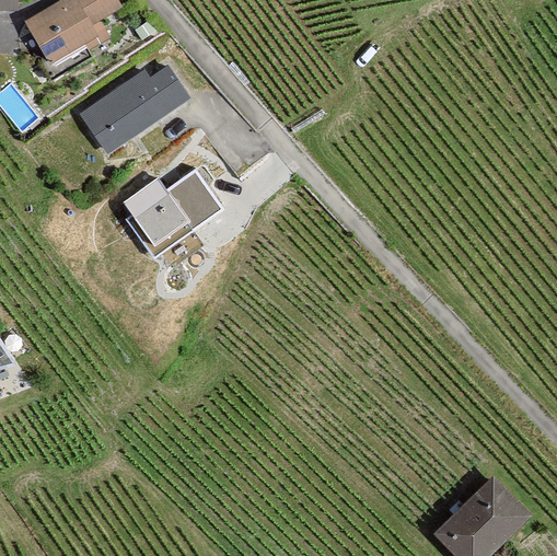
[(0,0),(0,11),(16,11),(16,0),(0,0)]
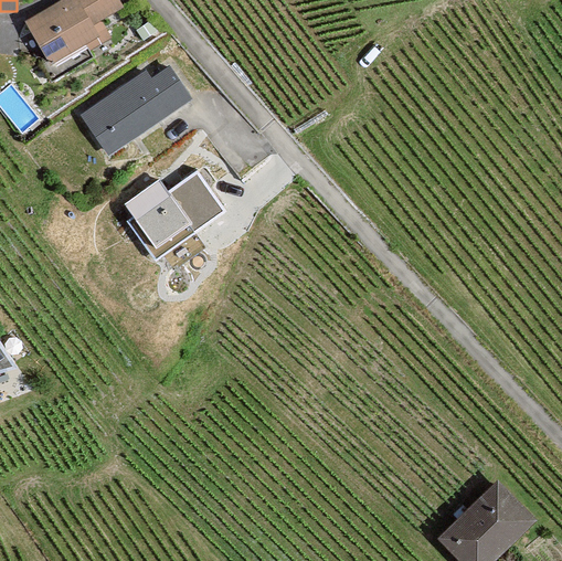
[(63,0),(21,23),(52,80),(115,44),(104,27),(125,16),(116,0),(63,0)]
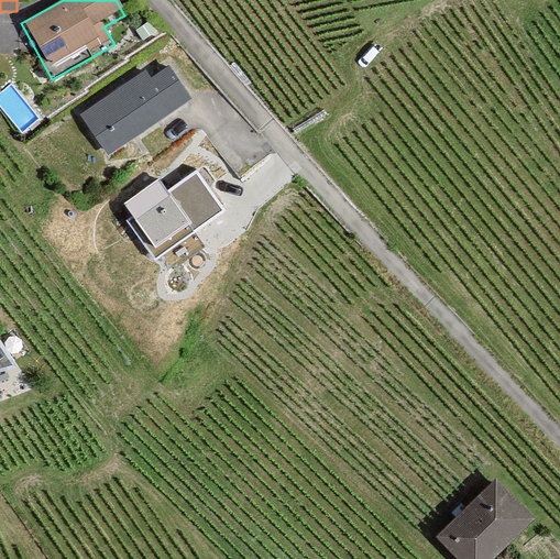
[(142,67),(76,108),(103,151),(190,96),(168,62),(146,75),(142,67)]
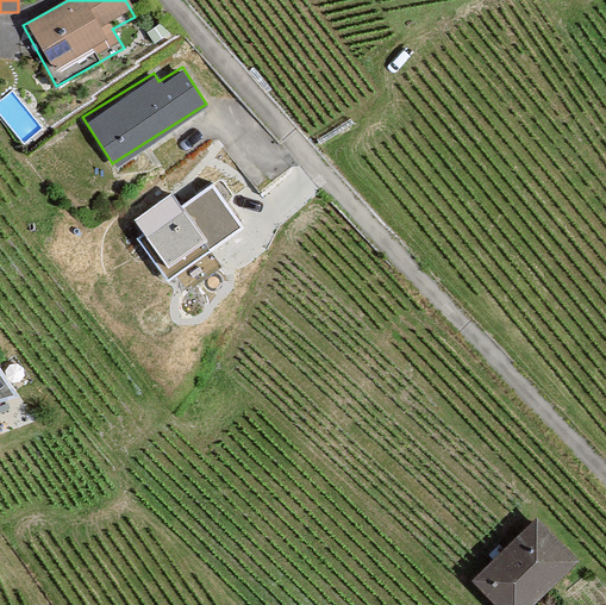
[(173,192),(129,223),(169,279),(243,225),(211,181),(181,203),(173,192)]
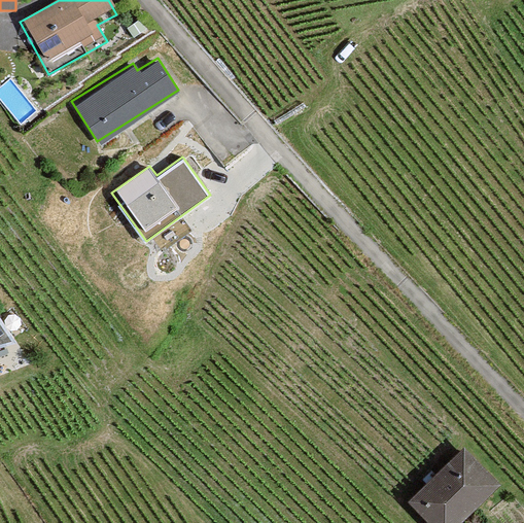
[(0,344),(15,341),(0,317),(0,344)]
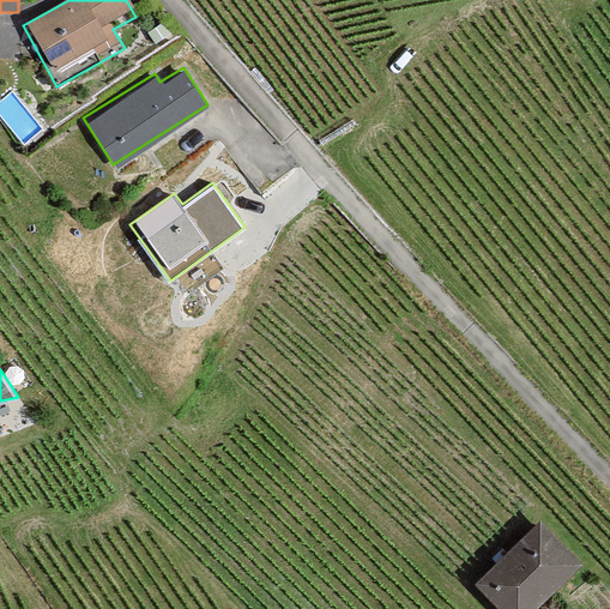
[(538,525),(472,583),(495,608),(532,608),(578,570),(538,525)]
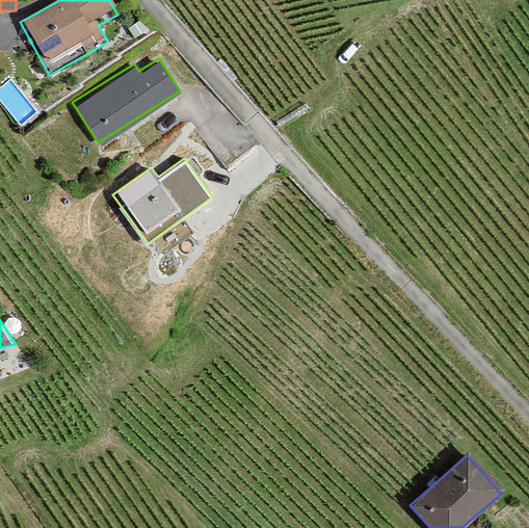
All buildings are outlined.
